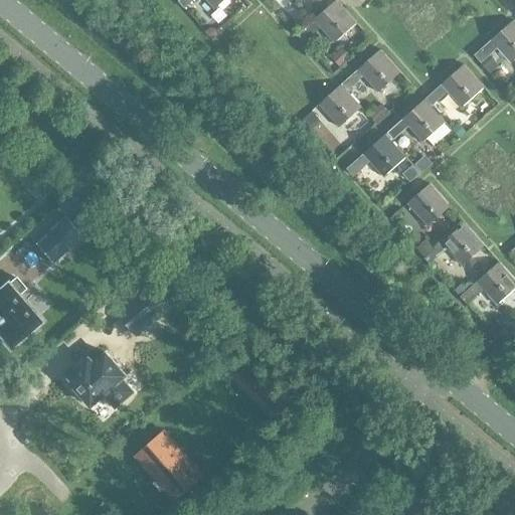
[(180,0),(179,2),(184,8),(192,0),(209,0),(216,8),(225,0),(180,0)]
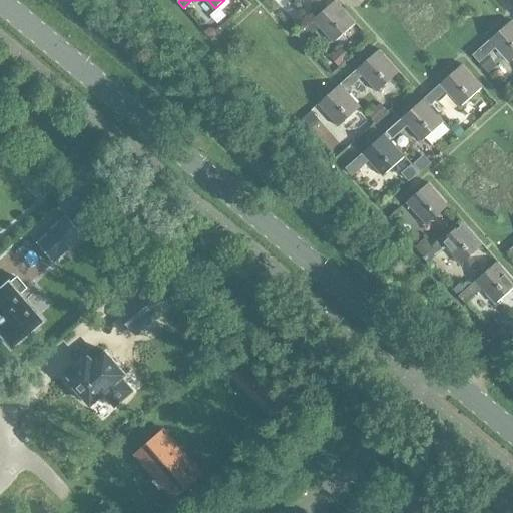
[(303,42),(321,26),(335,41),(357,22),(338,0),(336,0),(297,35),(303,42)]
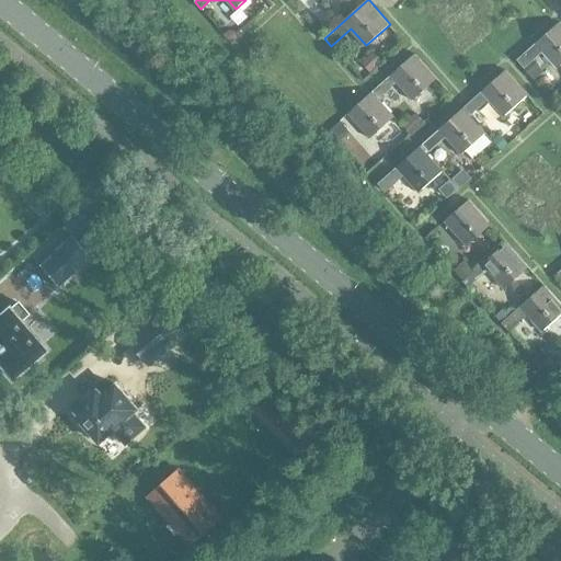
[(533,60),(544,52),(557,67),(560,64),(560,22),(560,21),(516,59),(534,79),(542,71),(533,60)]
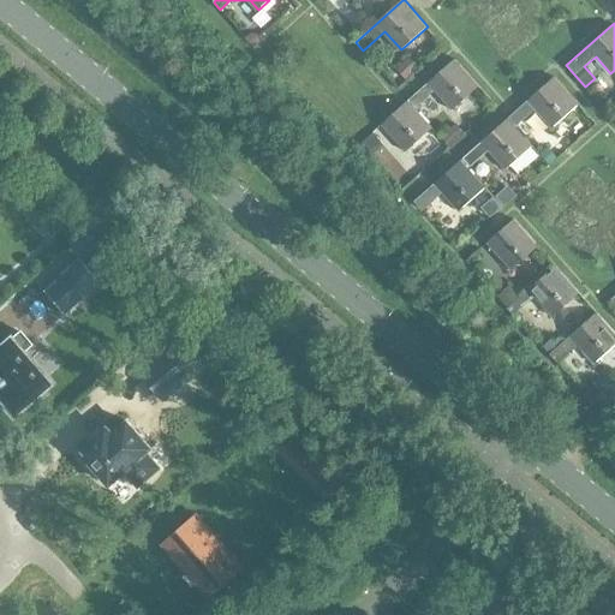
[(417,107),(436,89),(453,108),(479,84),(455,57),(429,81),(408,99),(417,107)]
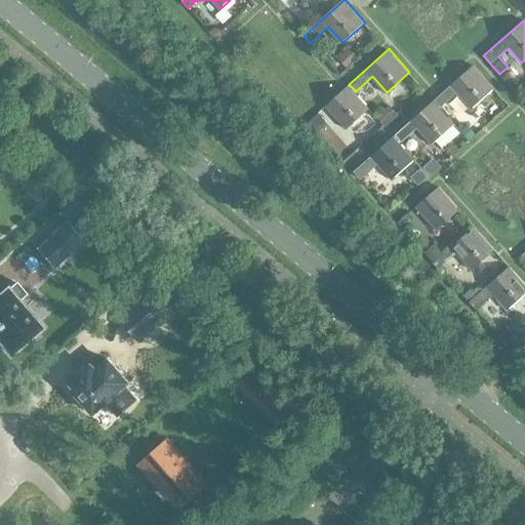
[(474,65),(451,84),(435,99),(441,107),(457,91),(472,107),(494,87),(474,65)]
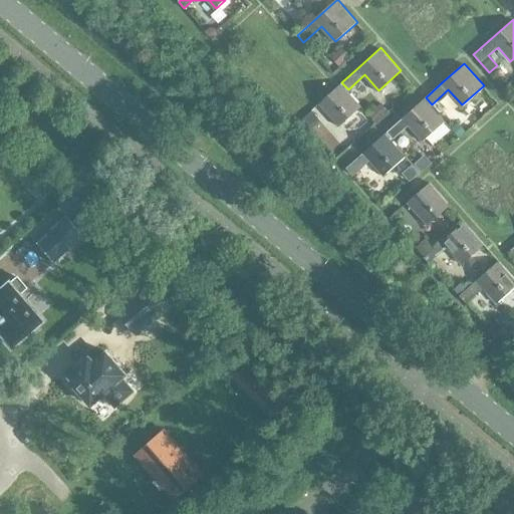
[(362,105),(348,89),(341,82),(319,102),(339,125),(362,105)]
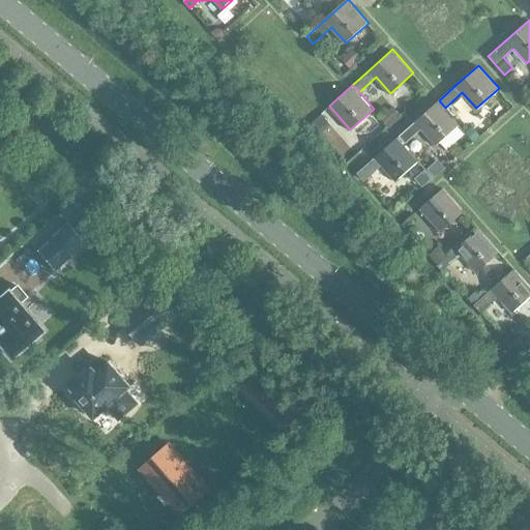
[(405,143),(422,128),(436,144),(459,123),(438,100),(399,136),(405,143)]
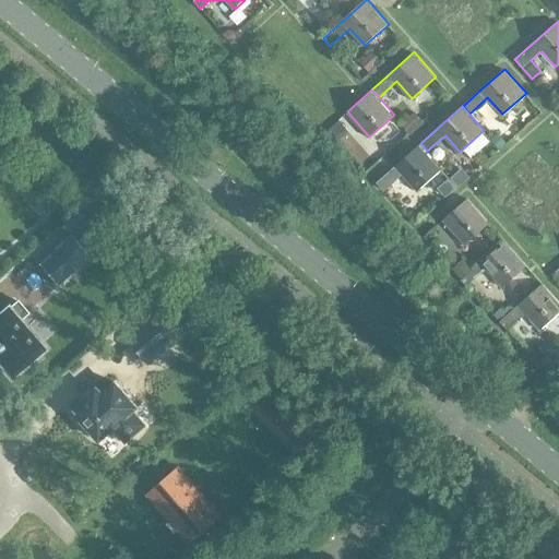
[(419,144),(395,166),(376,183),(383,191),(403,174),(417,190),(441,168),(419,144)]
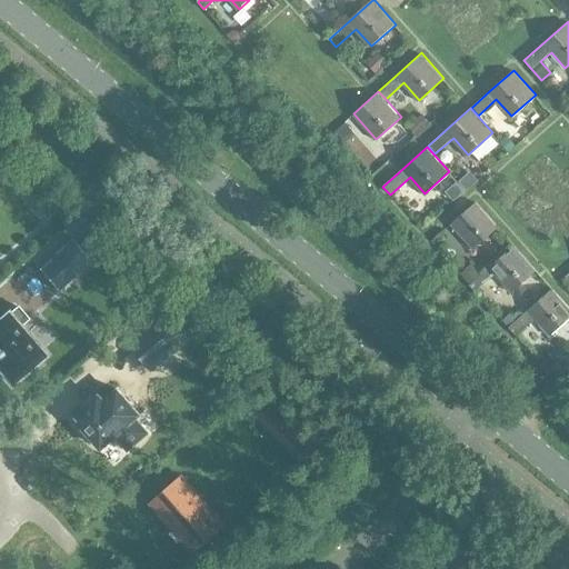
[(452,201),(463,191),(456,182),(443,192),(452,201)]
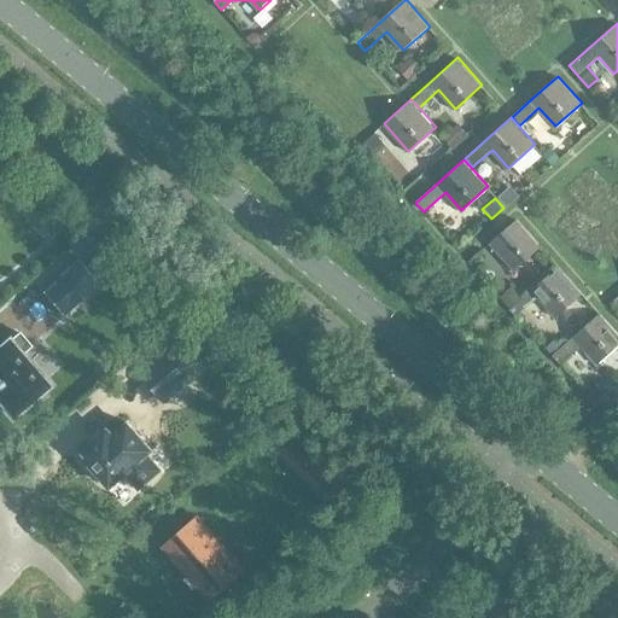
[(514,269),(541,246),(517,219),(490,243),(514,269)]
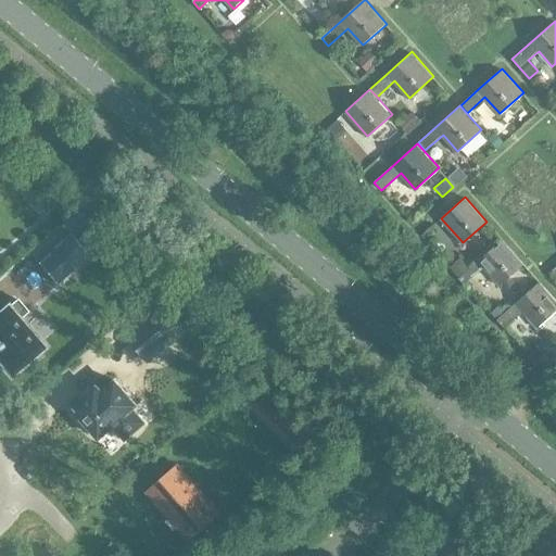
[(72,234),(37,263),(55,283),(89,253),(72,234)]
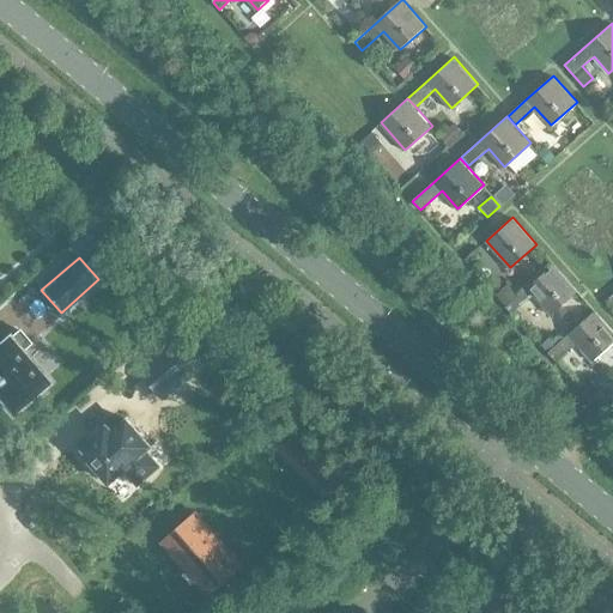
[(527,286),(528,287),(505,308),(511,315),(534,295),(550,313),(576,290),(553,263),(527,286)]
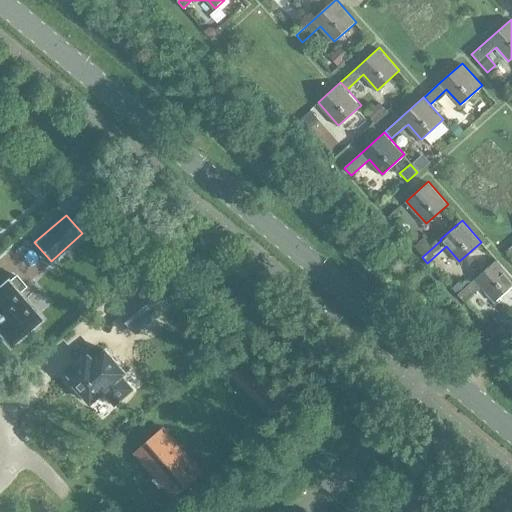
[(464,302),(482,287),(493,300),(511,284),(511,276),(497,259),(457,294),(464,302)]
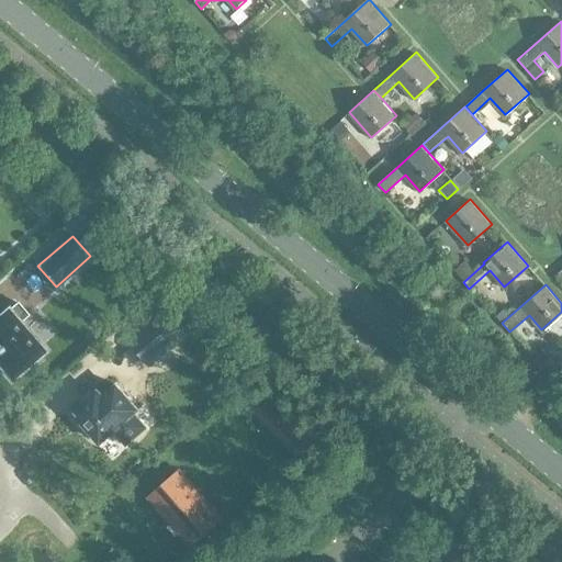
[(8,308),(0,314),(0,364),(11,378),(44,350),(19,321),(26,314),(17,302),(8,310),(8,308)]
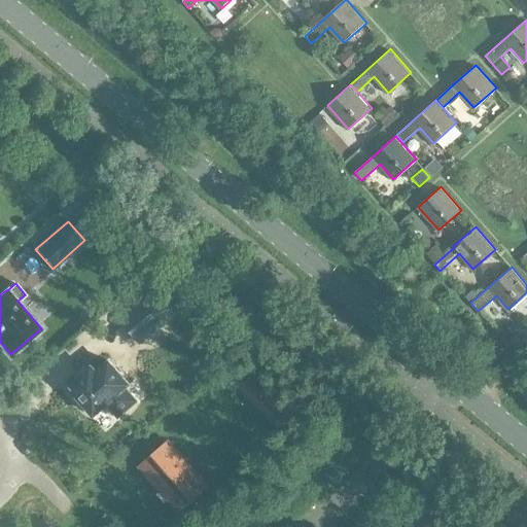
[(70,388),(68,390),(75,398),(77,396),(93,414),(106,402),(117,417),(136,401),(125,388),(129,384),(108,360),(96,371),(91,365),(85,371),(86,372),(80,377),(79,376),(68,386),(70,388)]
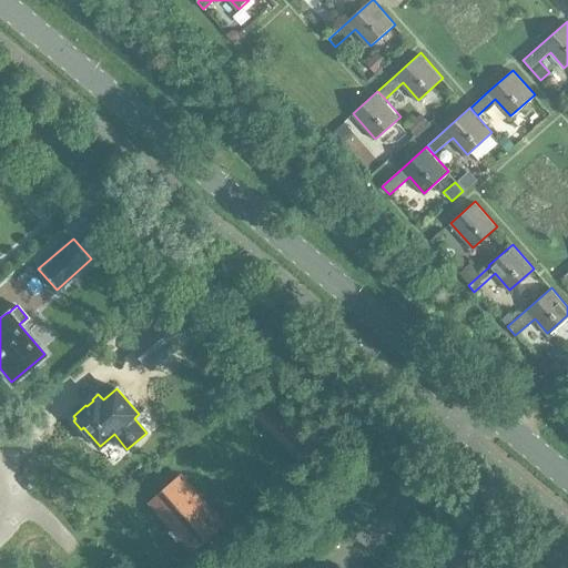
[(180,478),(152,503),(192,547),(220,524),(180,478)]
